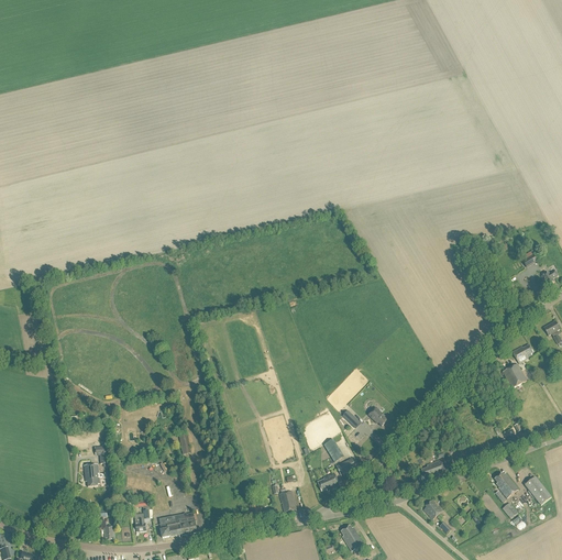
[(521,259),(526,265),(537,259),(532,252),(521,259)]
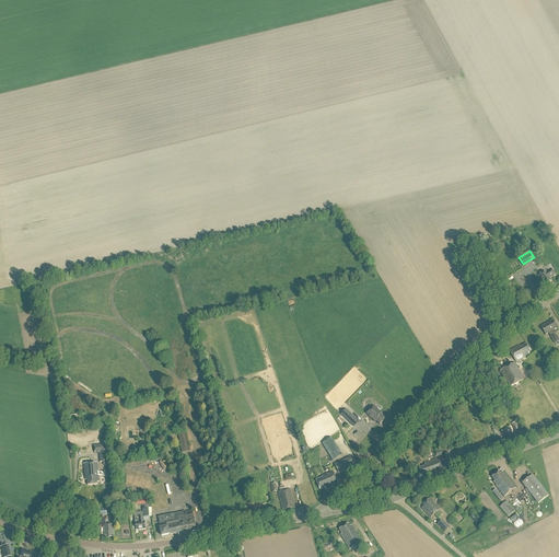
[(550,278),(548,275),(554,271),(550,266),(545,269),(545,268),(537,273),(544,282),(550,278)]
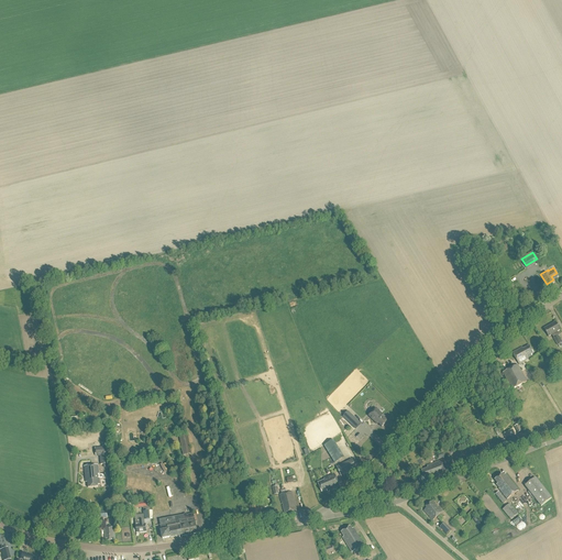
[(509,281),(505,283),(509,292),(515,288),(509,281)]
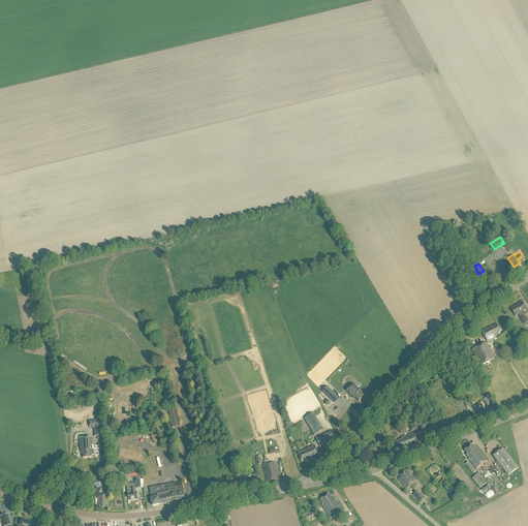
[(521,314),(519,315),(523,321),(527,319),(523,312),(523,311),(522,309),(525,307),(521,300),(518,302),(518,303),(516,305),(515,304),(511,306),(511,307),(510,307),(514,313),(519,311),(521,314)]
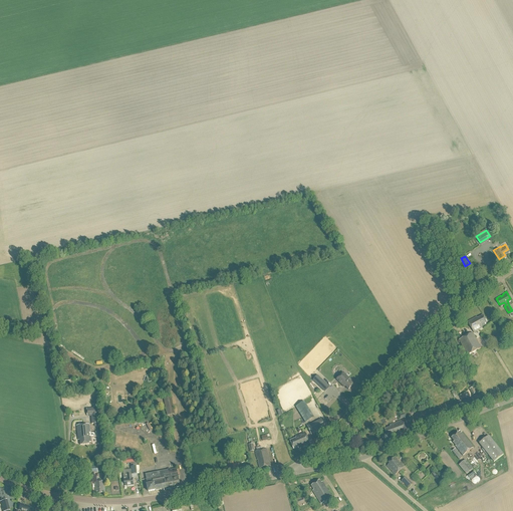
[(482,325),(481,324),(484,322),(483,321),(485,320),(481,313),(476,316),(475,315),(466,319),(472,330),(482,325)]
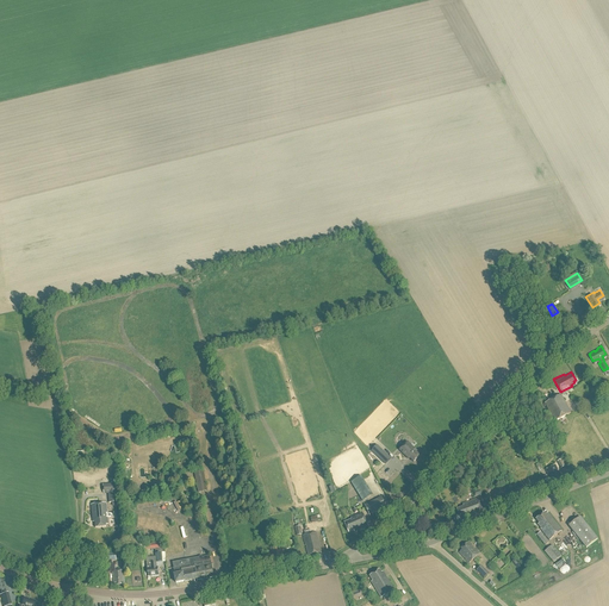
[(606,392),(608,389),(608,381),(606,375),(598,379),(606,392)]
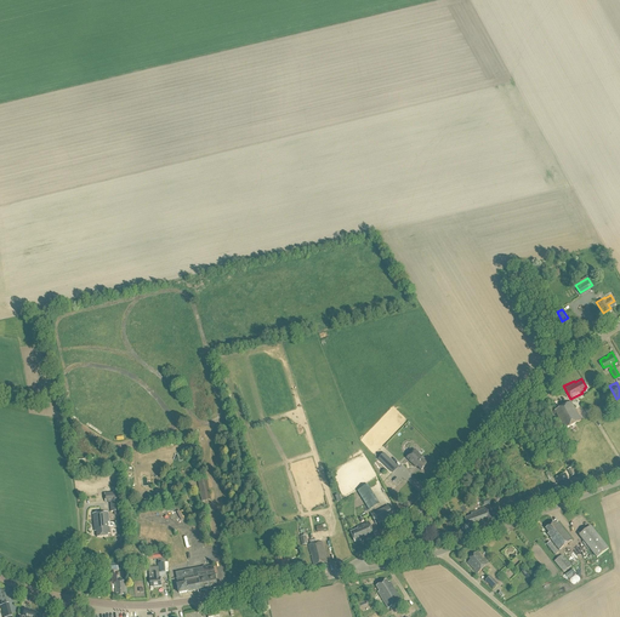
[(553,409),(563,427),(580,417),(569,399),(553,409)]
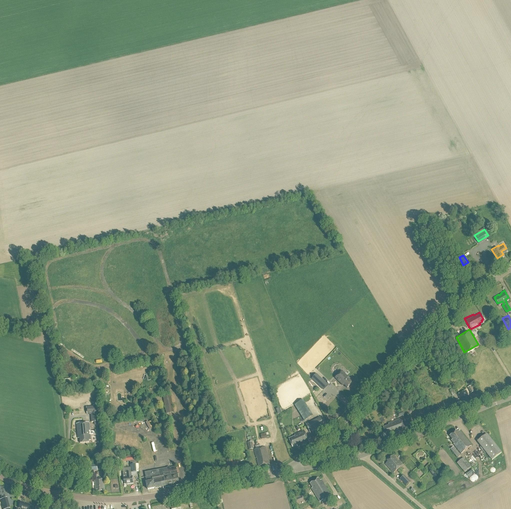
[(341,369),(334,376),(342,383),(343,383),(346,386),(351,380),(348,377),(349,376),(341,369)]
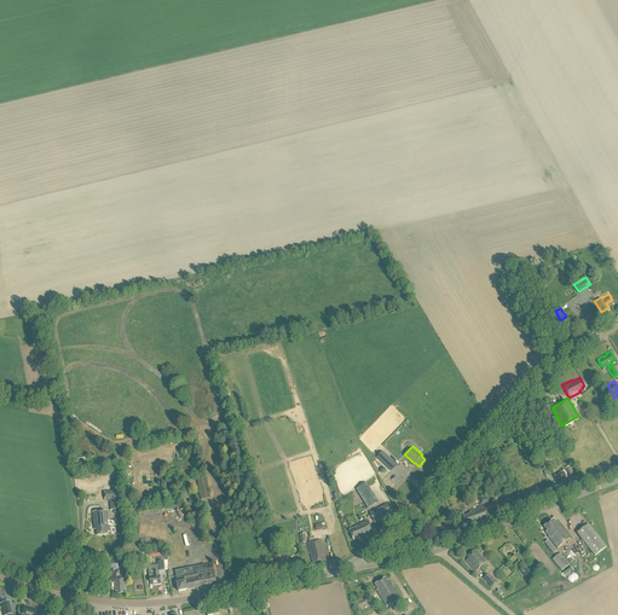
[(396,463),(381,450),(376,454),(390,469),(396,463)]
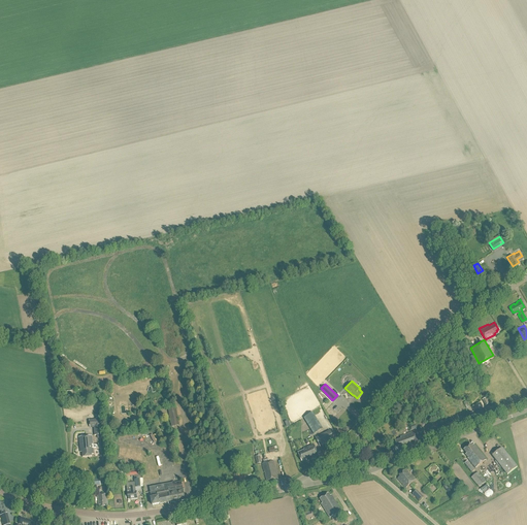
[(64,389),(65,397),(87,395),(86,386),(64,389)]
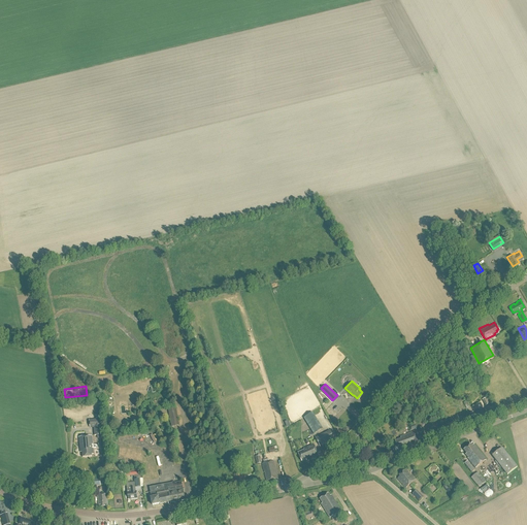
[(128,407),(129,413),(136,412),(135,400),(127,401),(127,407),(128,407)]
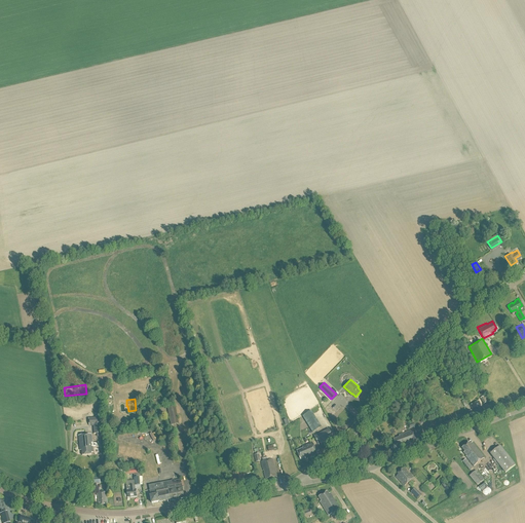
[(470,403),(476,415),(483,412),(482,410),(483,409),(478,399),(470,403)]
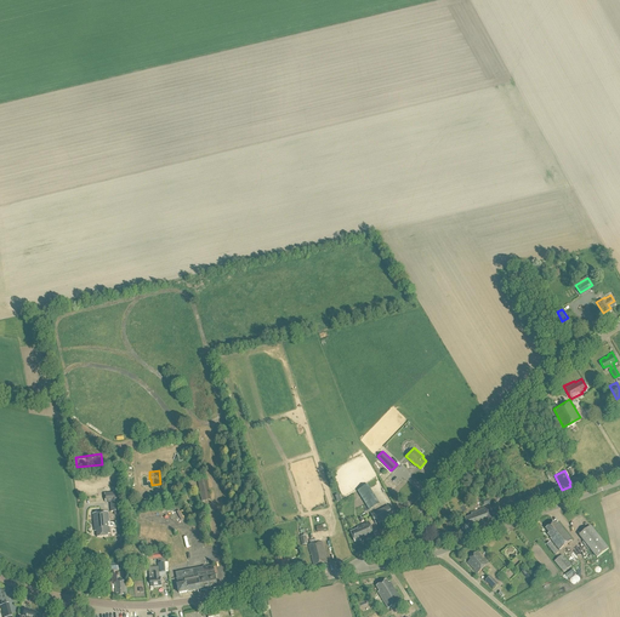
[(206,475),(197,476),(200,498),(210,497),(206,475)]
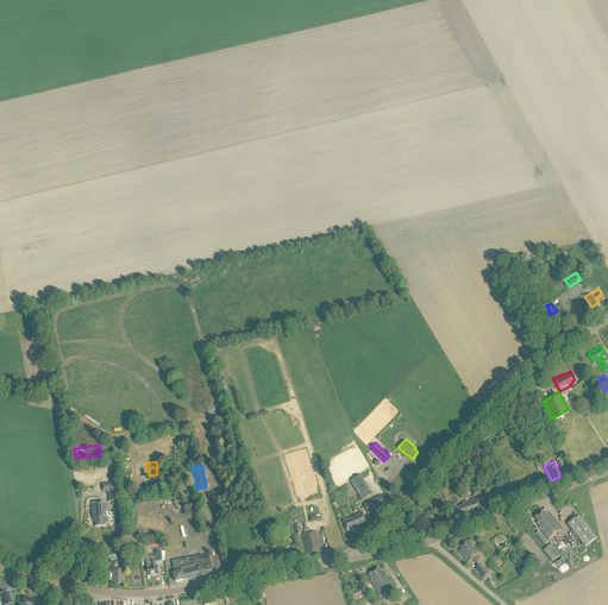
[(350,479),(361,497),(369,492),(357,474),(350,479)]
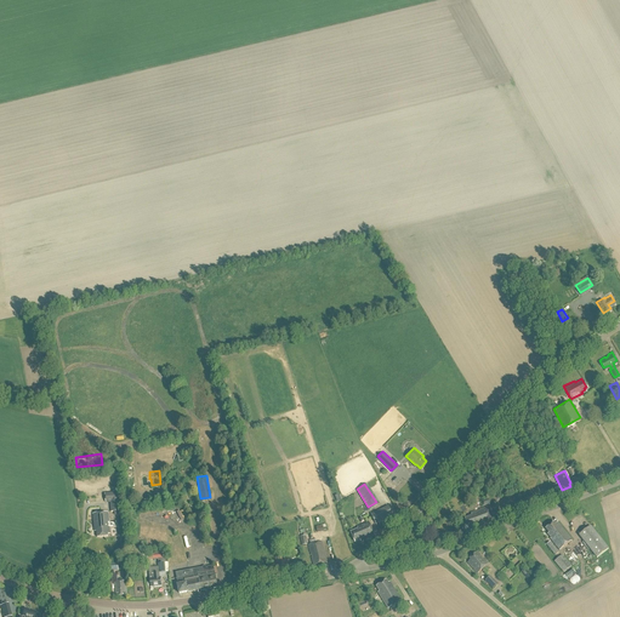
[(104,500),(109,500),(111,508),(119,508),(118,490),(104,491),(104,500)]
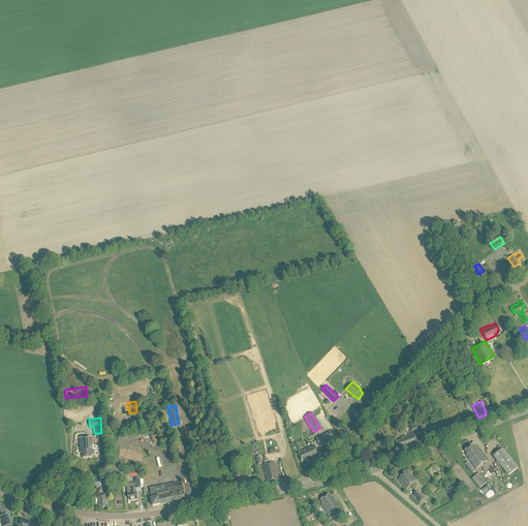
[(319,445),(334,438),(330,429),(315,436),(319,445)]
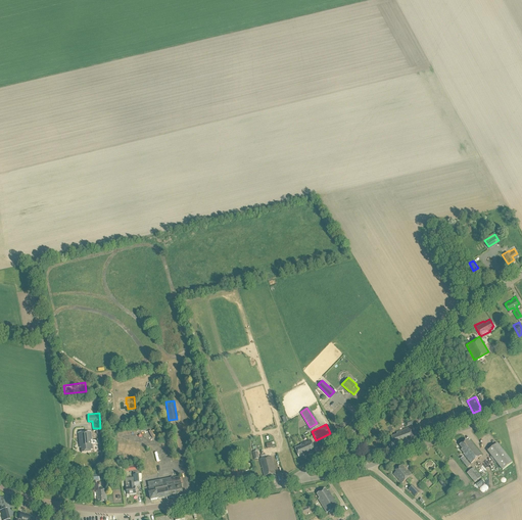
[(396,442),(397,443),(413,437),(409,425),(395,430),(396,432),(390,434),(393,443),(396,442)]
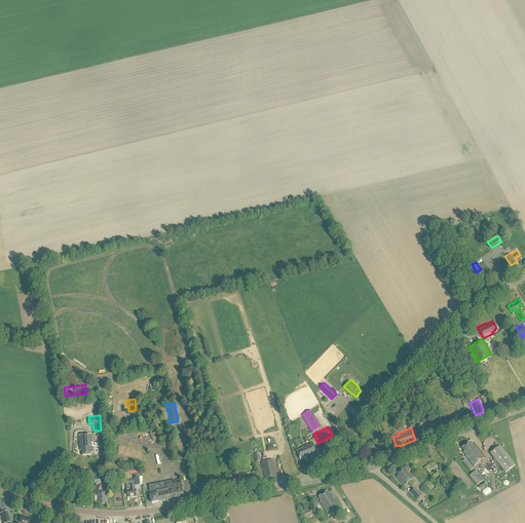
[(78,434),(80,447),(81,447),(82,453),(90,452),(90,449),(94,449),(91,433),(78,434)]
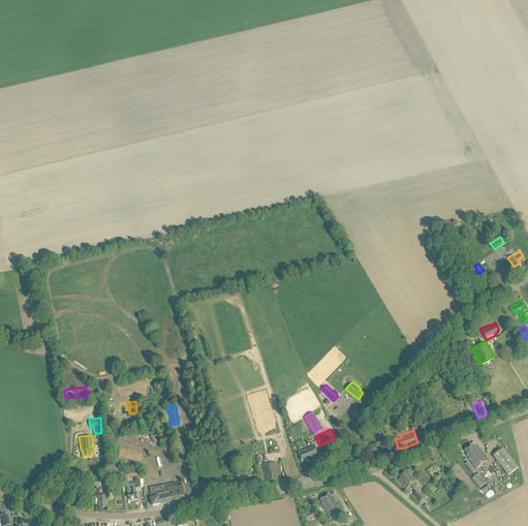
[(275,447),(273,438),(273,437),(272,437),(265,439),(268,449),(275,447)]
